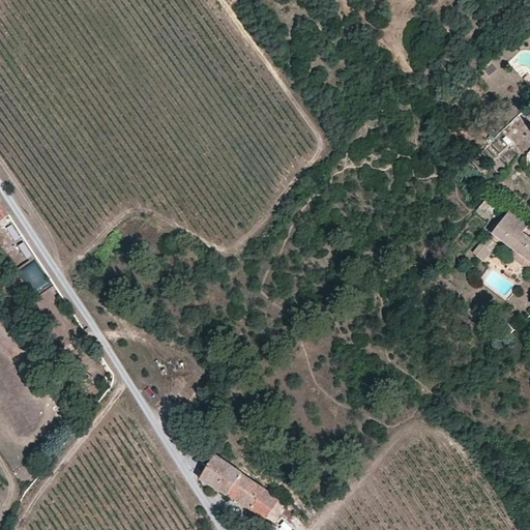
[(508,145),(499,136),(491,145),(500,153),(508,145)]
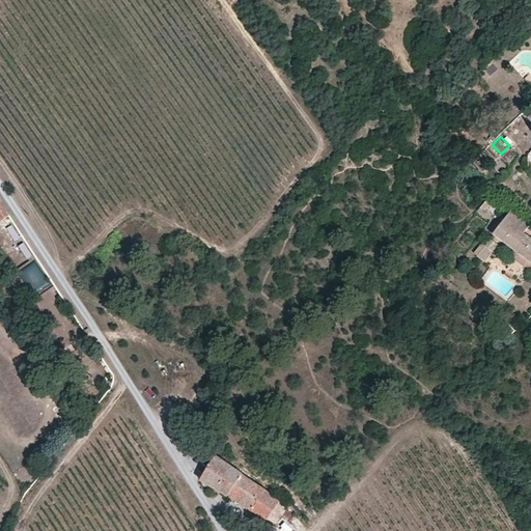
[(495,200),(488,196),(481,207),(486,212),(488,210),(495,200)]
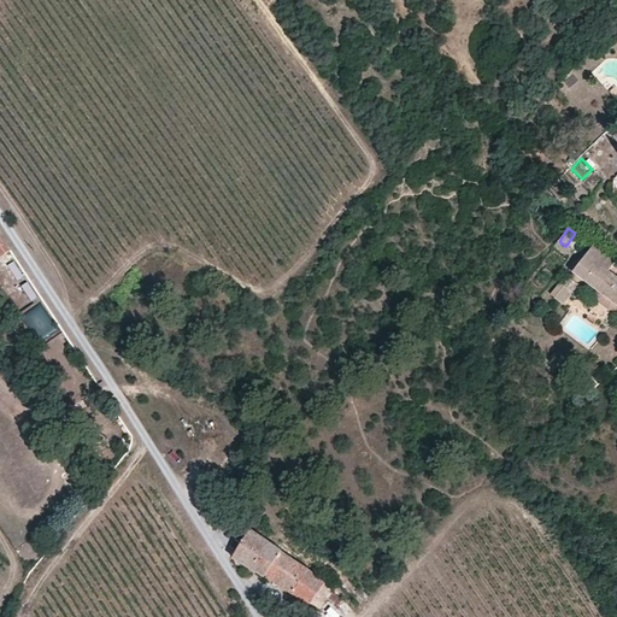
[(585,240),(575,233),(568,244),(577,250),(585,240)]
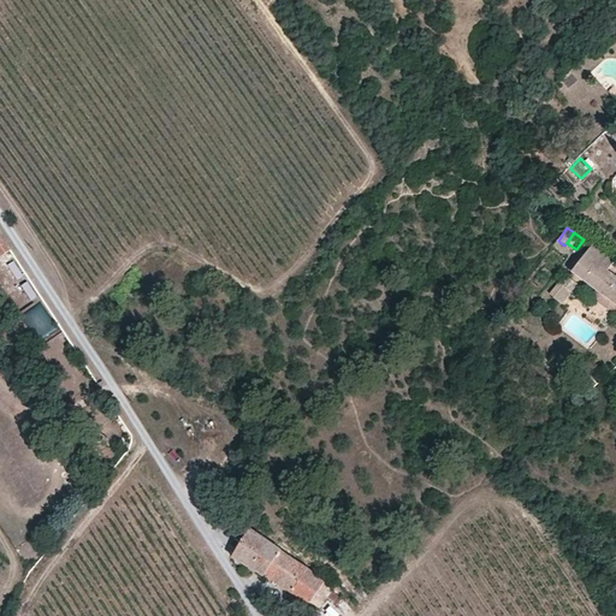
[(11,252),(1,236),(0,236),(0,254),(3,258),(11,252)]
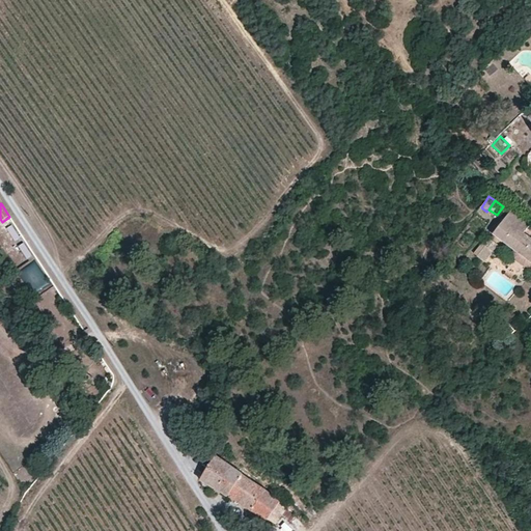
[(530,239),(524,234),(530,224),(511,211),(510,212),(494,234),(516,251),(530,261),(530,239)]
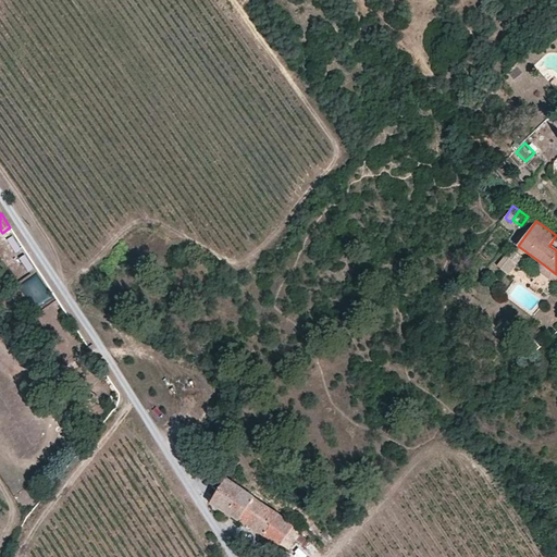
[(12,235),(7,238),(15,252),(21,249),(12,235)]
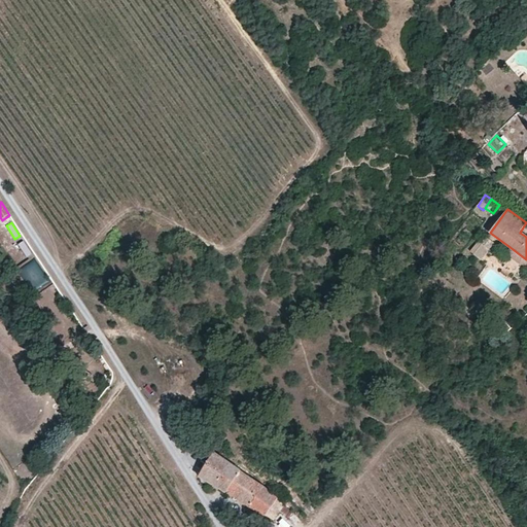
[(487,238),(482,245),(488,249),(493,242),(487,238)]
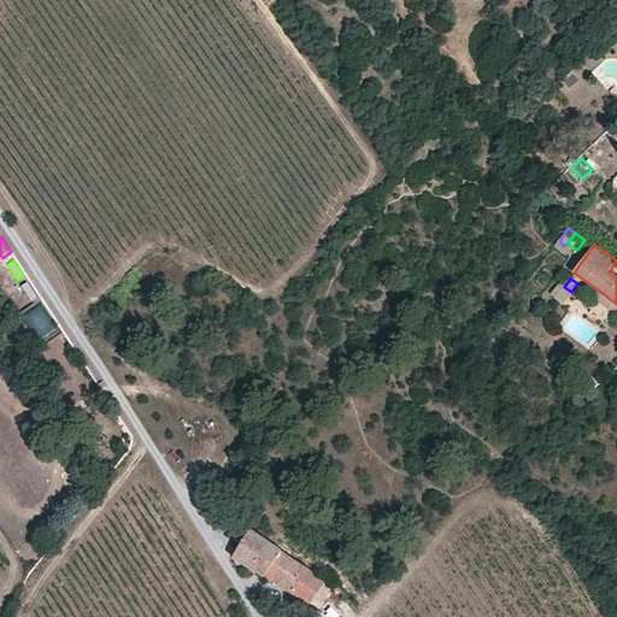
[(27,281),(21,285),(31,299),(37,295),(27,281)]
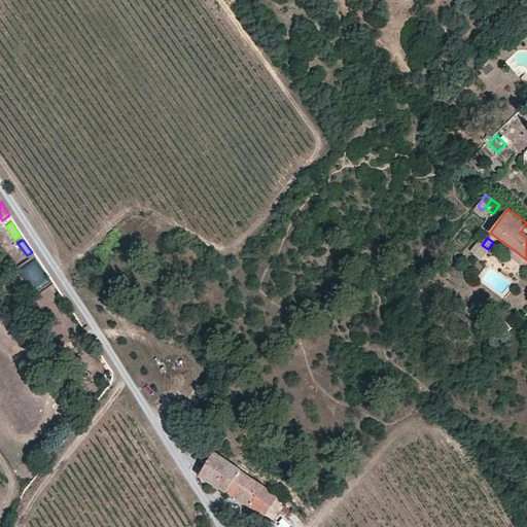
[(488,249),(482,245),(475,254),(482,259),(489,250),(488,249)]
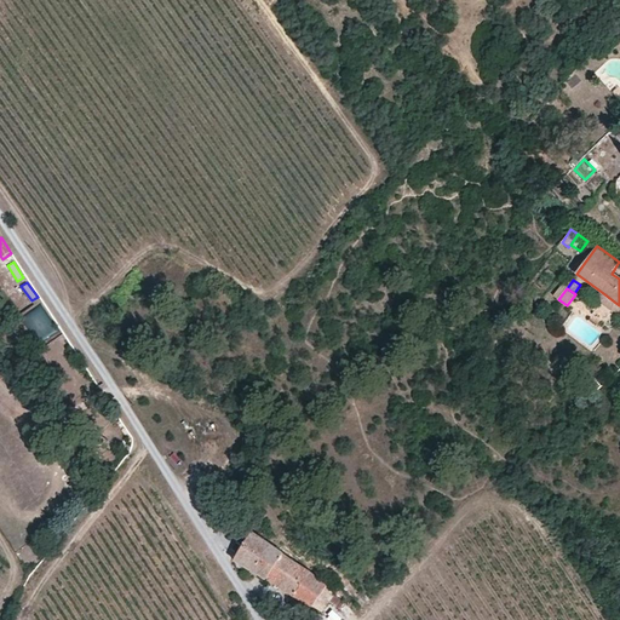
[(619,305),(603,293),(600,298),(601,303),(613,313),(619,310),(619,305)]
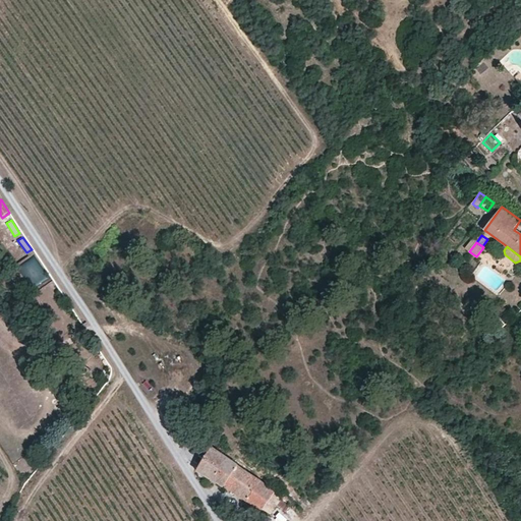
[(34,287),(47,279),(34,257),(20,266),(34,287)]
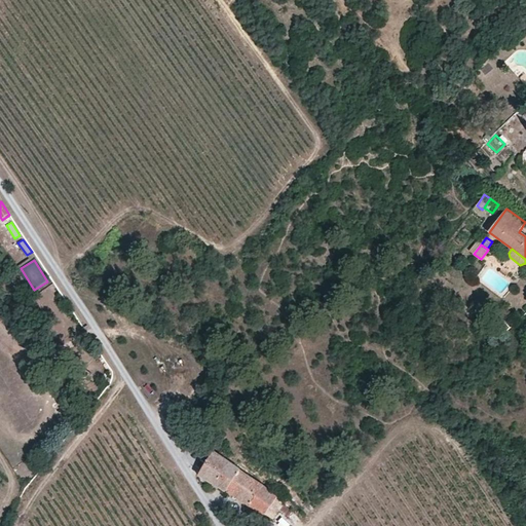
[(213,453),(198,476),(264,516),(266,514),(273,519),(279,511),(284,505),(284,504),(267,489),(213,453)]
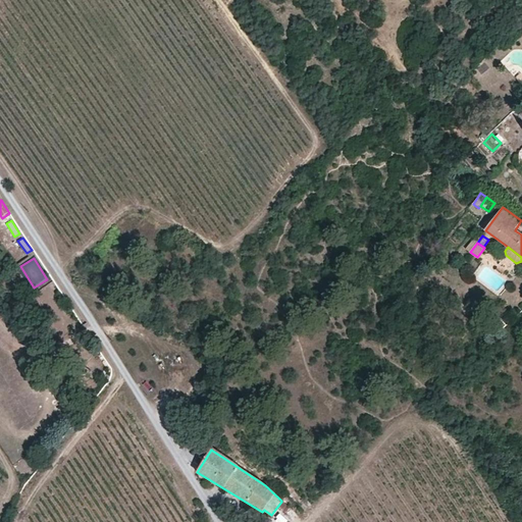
[(281,502),(277,507),(286,514),(291,509),(281,502)]
